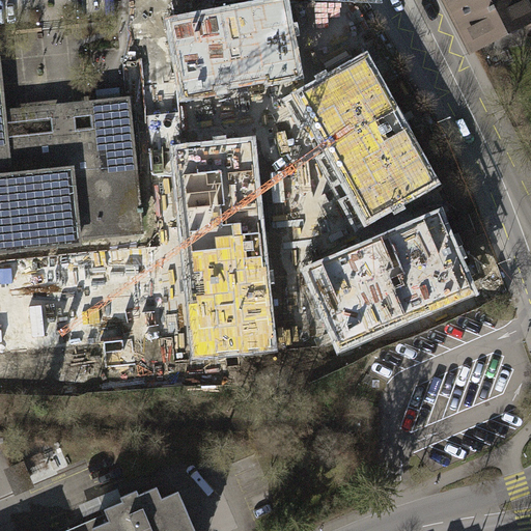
[(530,9),(526,0),(455,0),(478,46),(530,19),(530,9)]
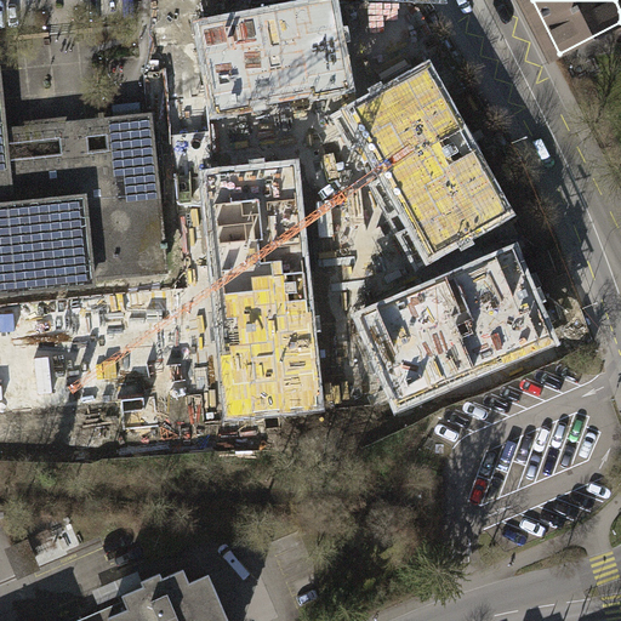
[(7,121),(4,73),(0,73),(0,289),(160,278),(148,112),(73,117),(7,121)]
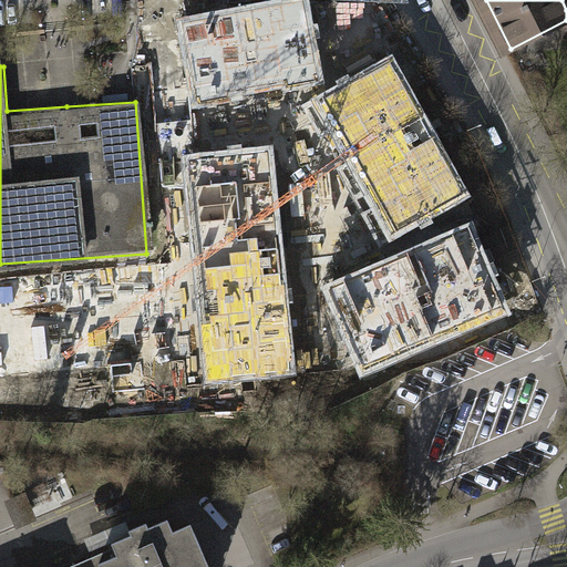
[(251,287),(254,349),(338,346),(336,284),(251,287)]
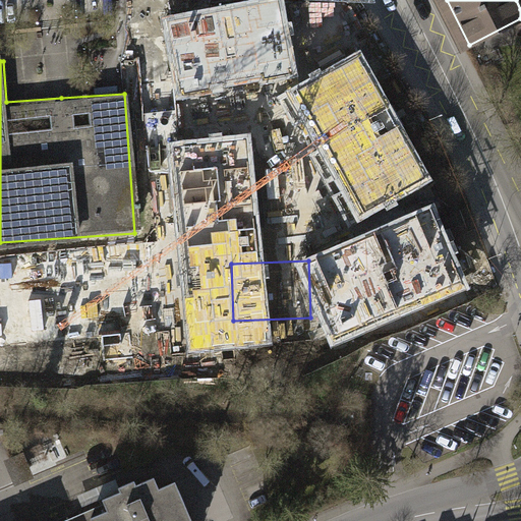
[(36,478),(23,452),(4,460),(15,486),(36,478)]
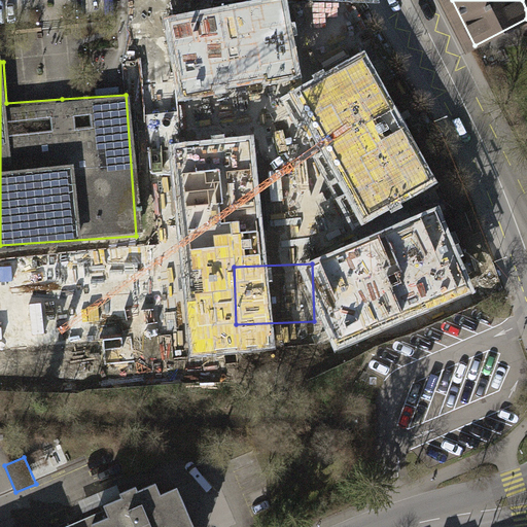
[(104,504),(109,517),(113,526),(195,526),(178,487),(161,494),(156,483),(138,491),(137,486),(120,493),(123,497),(104,504)]
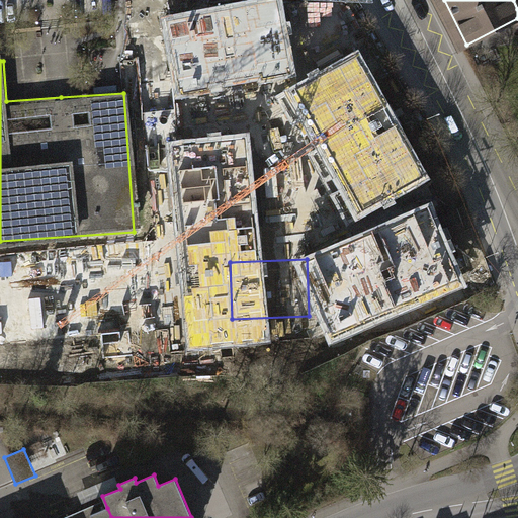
[(98,490),(84,496),(90,509),(103,503),(98,490)]
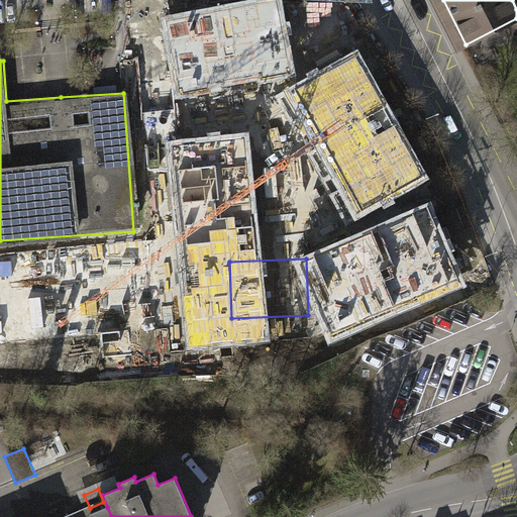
[(111,516),(107,507),(84,516),(72,516),(71,514),(63,516),(111,516)]
